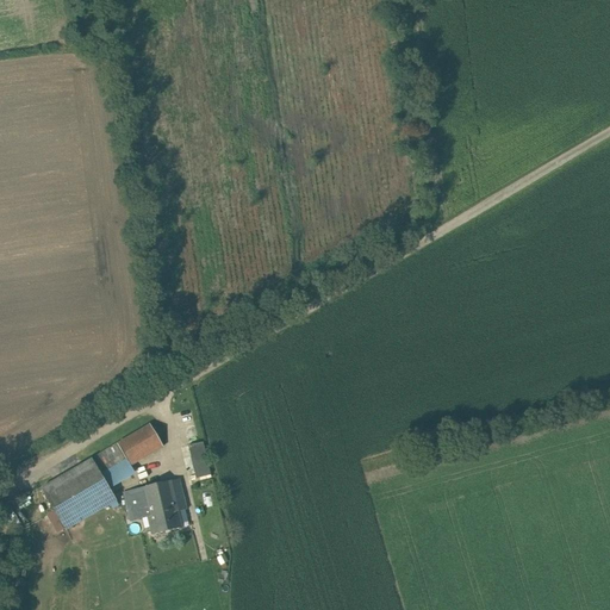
[(118,444),(130,466),(163,447),(151,427),(118,444)]
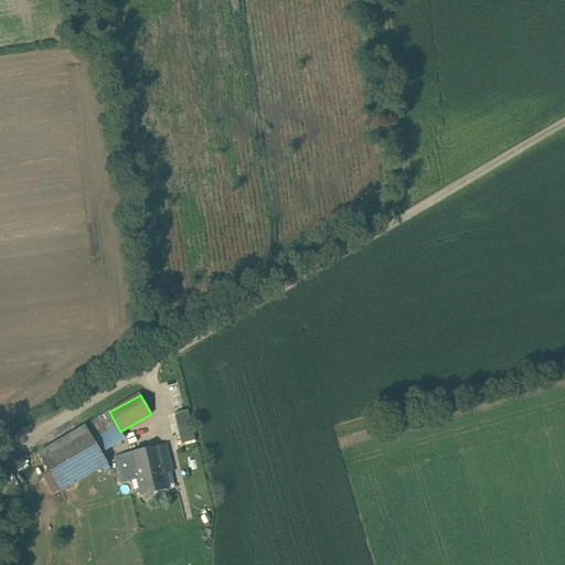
[(195,439),(188,409),(174,413),(182,443),(195,439)]
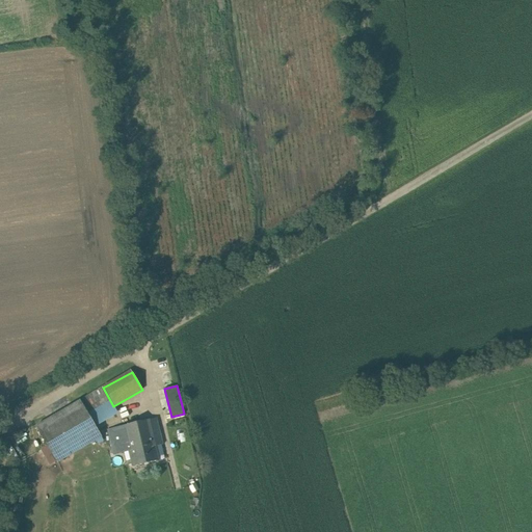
[(80,401),(96,427),(117,415),(113,406),(103,388),(80,401)]
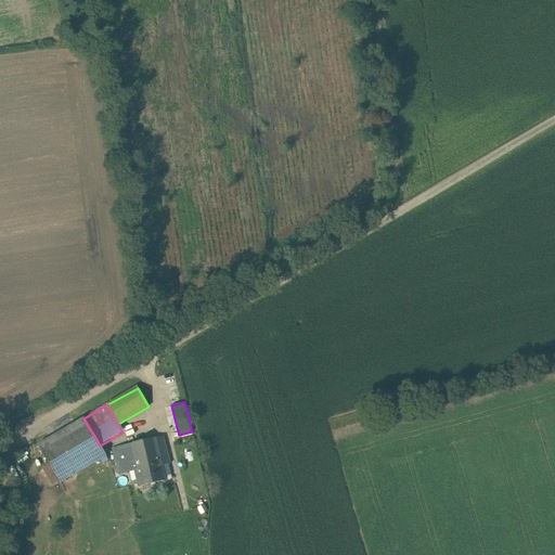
[(84,418),(39,444),(61,482),(105,456),(100,446),(84,418)]
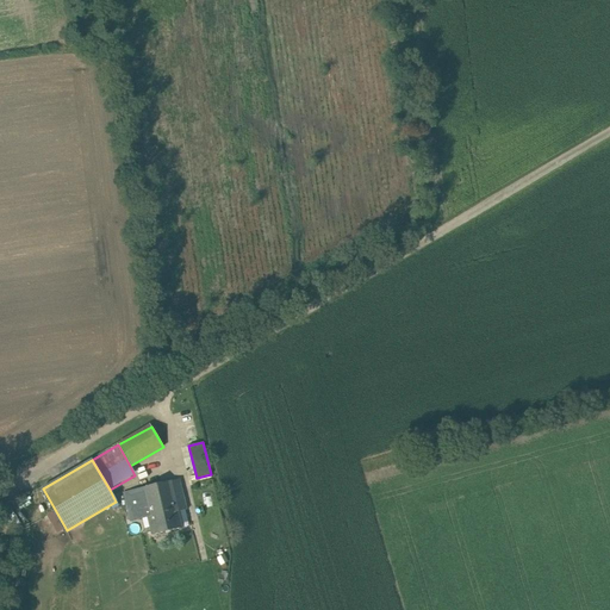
[(187,509),(180,479),(124,492),(131,521),(148,516),(153,535),(184,527),(179,511),(187,509)]
